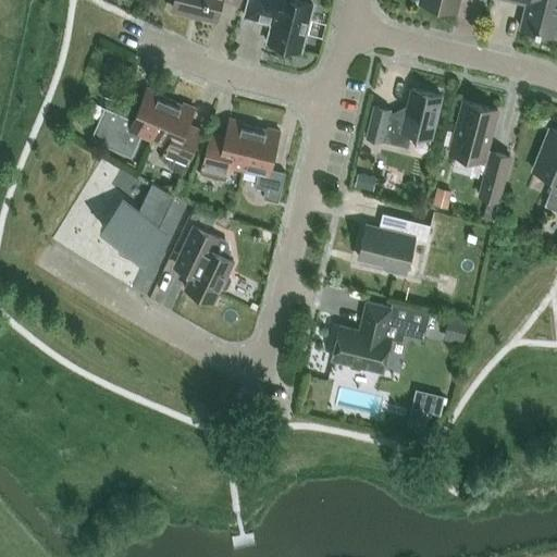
[(174,0),(172,8),(215,19),(220,0),(221,0),(238,4),(238,0),(174,0)]
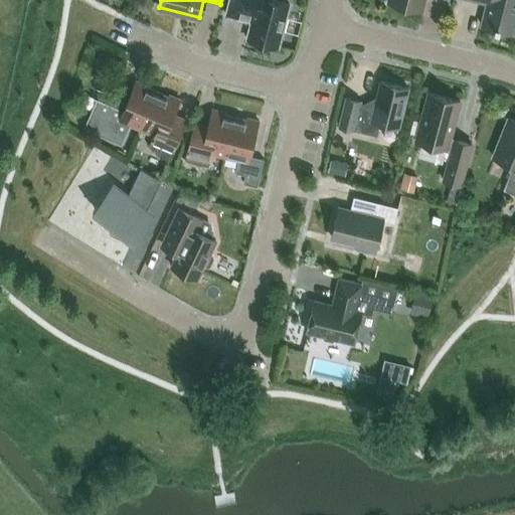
[(285,18),(289,4),(274,0),(229,0),(226,15),(245,19),(246,13),(252,15),(246,39),(278,47),(283,28),(278,26),(280,17),(285,18)]
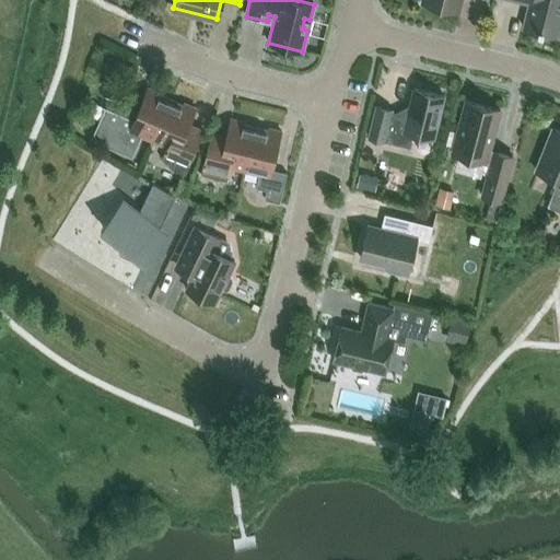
[(422,0),(422,2),(458,11),(461,0),(422,0)]
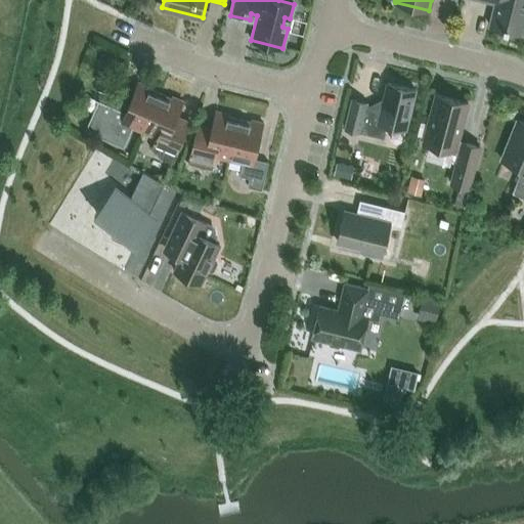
[(489,26),(521,34),(523,20),(523,0),(481,0),(494,3),(489,26)]
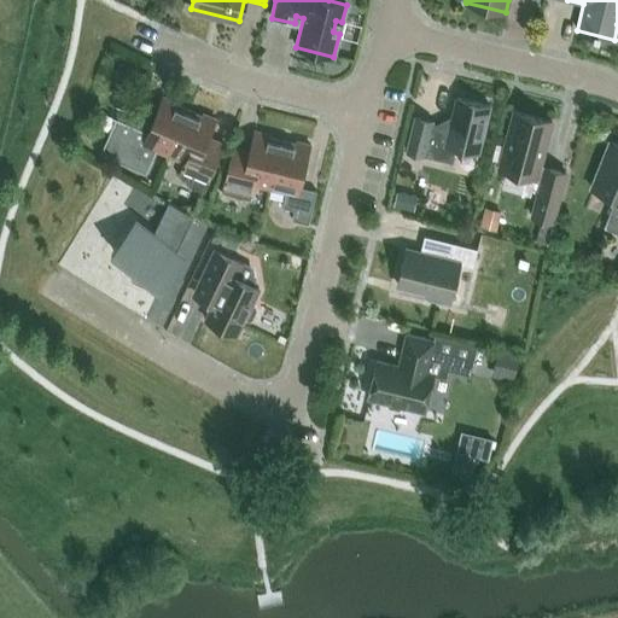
[(120,120),(106,151),(134,163),(135,164),(144,144),(156,150),(169,155),(188,110),(175,104),(176,101),(163,97),(147,132),(112,116),(112,117),(116,118),(120,120)]
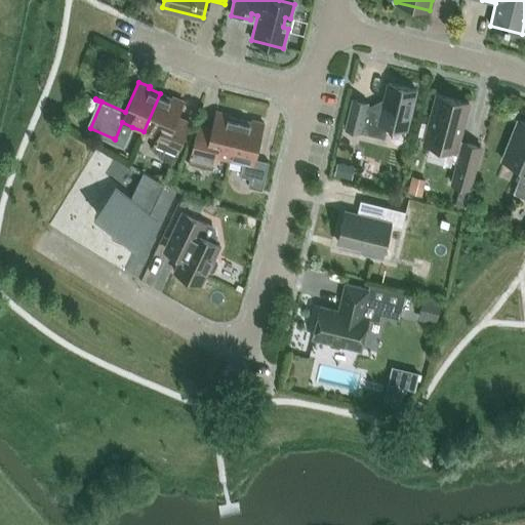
[(406,129),(415,89),(388,83),(381,110),(366,107),(367,104),(353,99),(346,128),(385,138),(388,125),(406,129)]
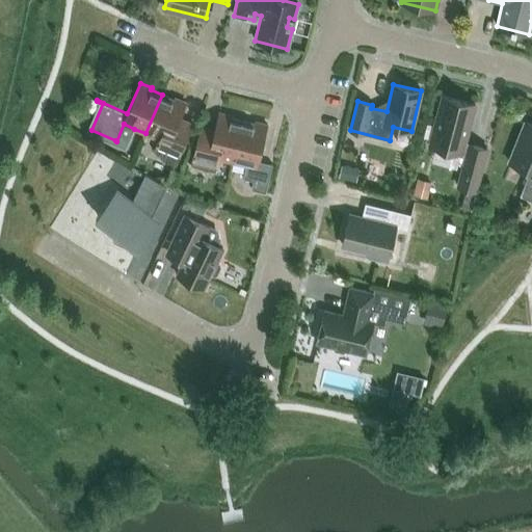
[(175,165),(193,123),(180,117),(186,103),(175,98),(174,100),(162,95),(145,133),(158,139),(153,152),(163,156),(161,159),(175,165)]
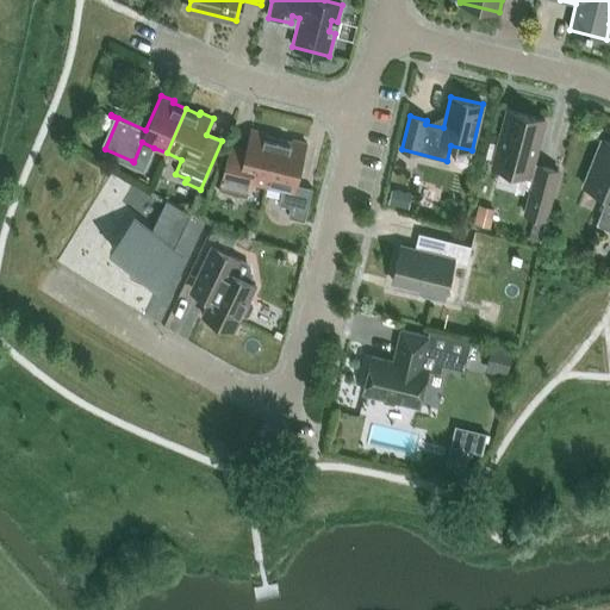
[(543,120),(508,110),(492,166),(529,175),(543,120)]
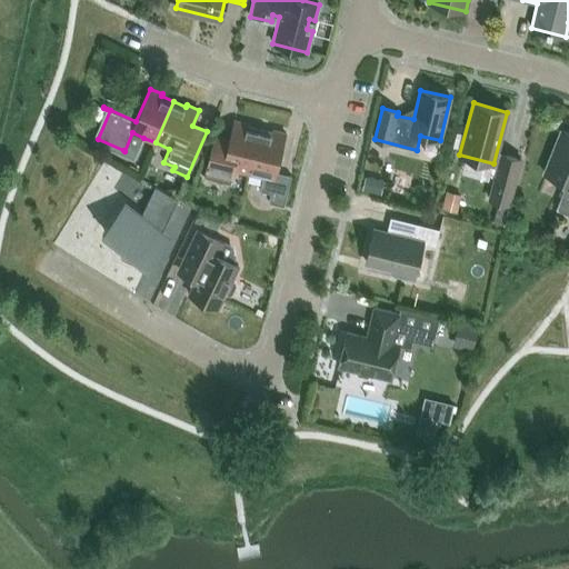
[(249,172),(259,129),(247,126),(247,123),(233,120),(230,137),(215,132),(205,177),(230,183),(233,169),(249,172)]
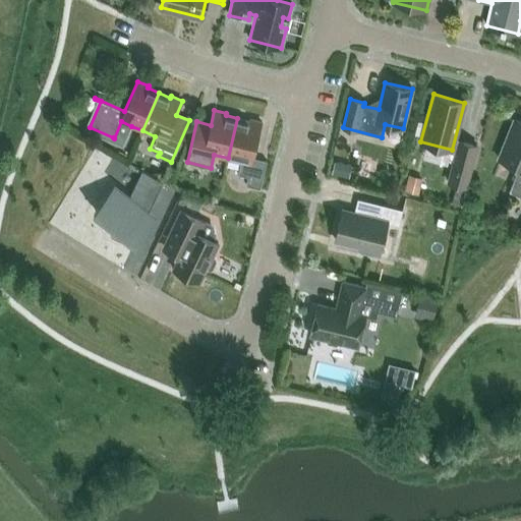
[(237,118),(228,158),(241,162),(238,174),(247,177),(245,185),(259,188),(267,161),(252,158),(262,122),(249,119),(249,121),(237,118)]
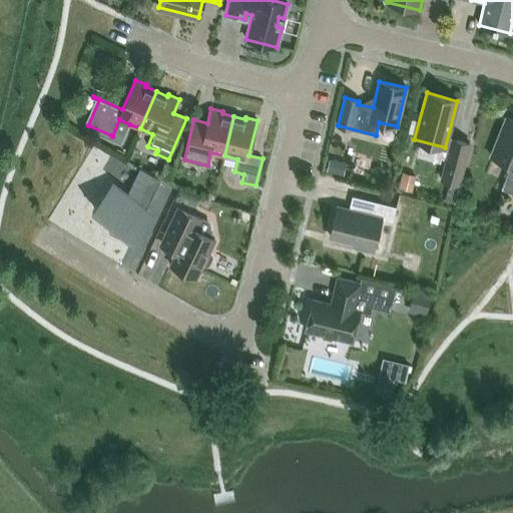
[(512,119),(507,117),(506,118),(508,119),(493,155),(491,155),(491,156),(511,164),(501,188),(512,192),(512,119)]
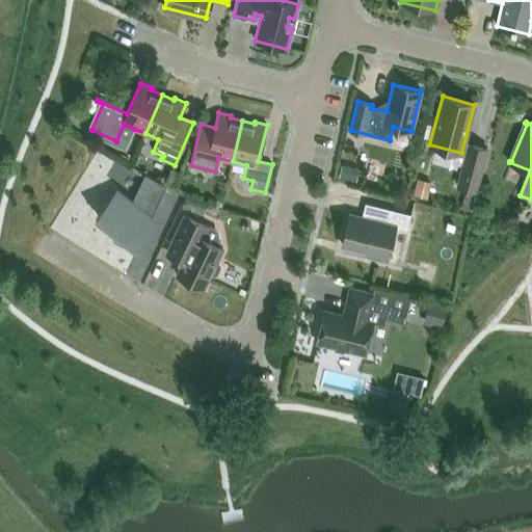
[(457,185),(476,190),(486,150),(468,144),(457,185)]
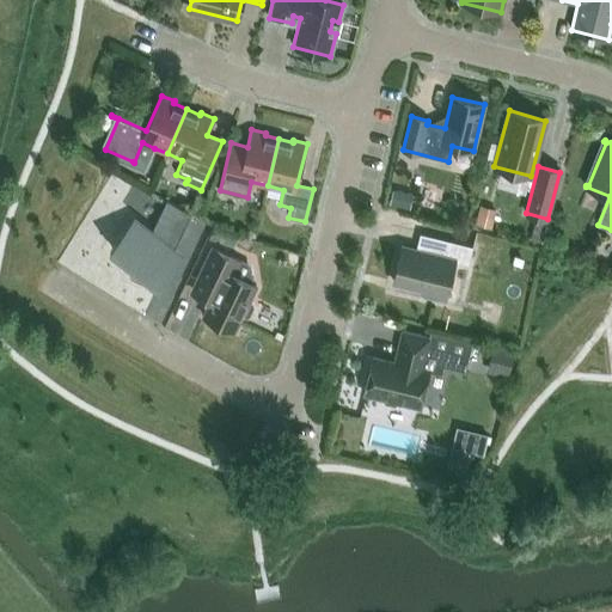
[(410,209),(414,193),(393,188),(390,204),(410,209)]
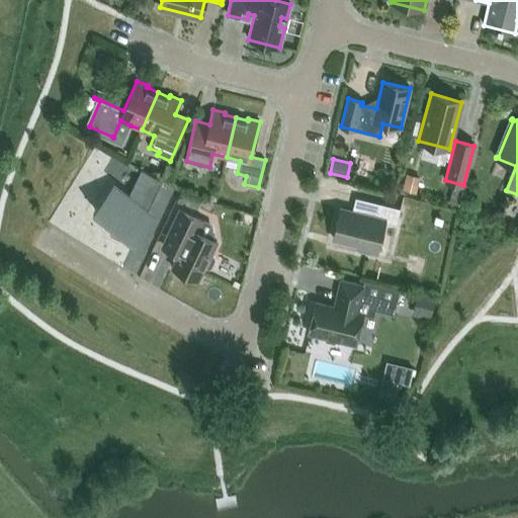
[(174,167),(165,164),(160,177),(169,180),(174,167)]
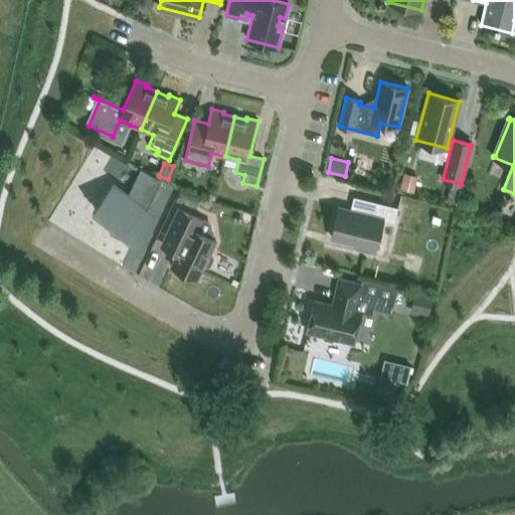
[(134,240),(155,213),(148,207),(161,180),(140,168),(127,195),(113,184),(94,208),(114,224),(110,232),(131,243),(133,239),(134,240)]
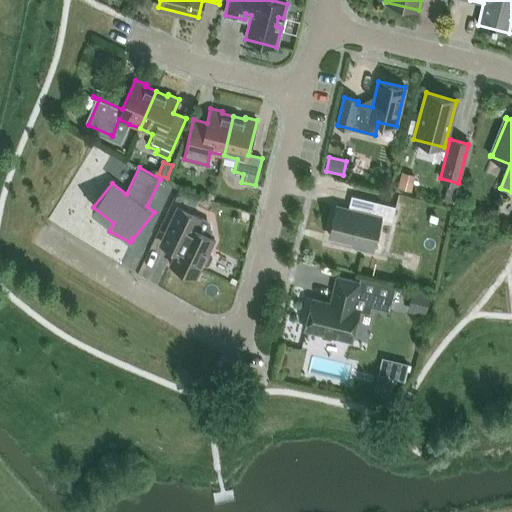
[(414,174),(400,171),(396,188),(410,191),(414,174)]
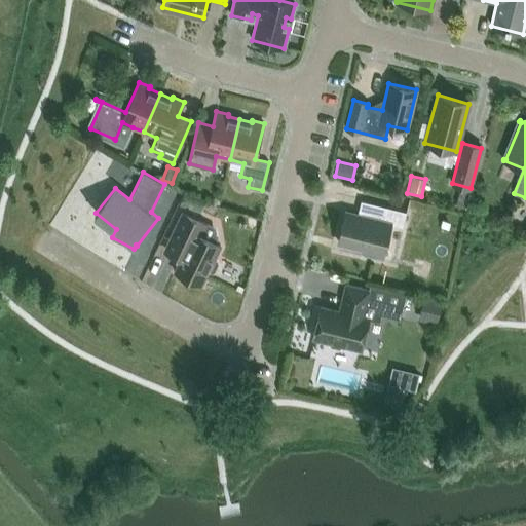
[(203,201),(182,194),(178,204),(200,212),(203,201)]
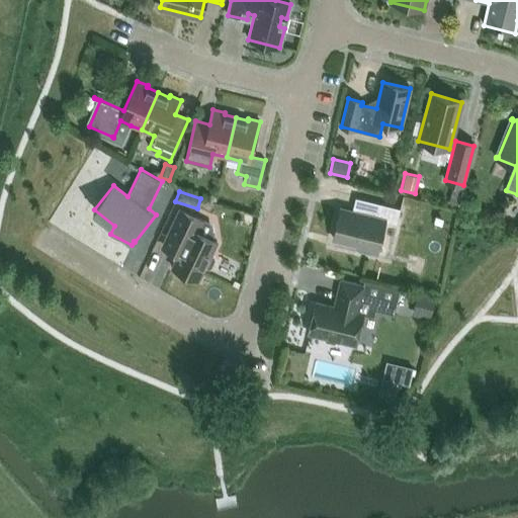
[(397,224),(401,208),(355,197),(352,211),(340,208),(333,238),(360,245),(358,252),(376,256),(385,222),(397,224)]
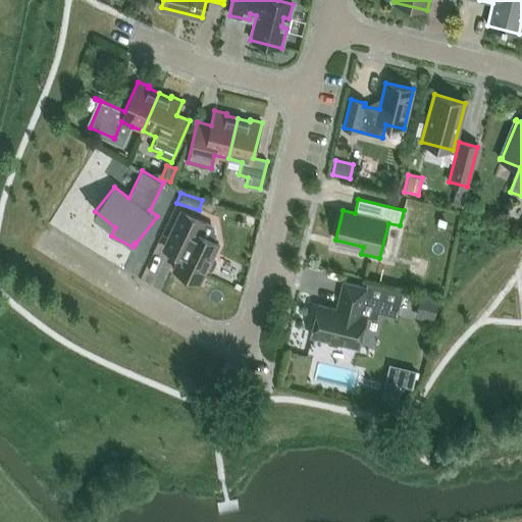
[(165,244),(162,250),(178,258),(173,270),(188,277),(189,275),(201,280),(206,269),(209,270),(212,269),(216,261),(215,258),(212,257),(218,244),(214,242),(206,238),(212,225),(199,219),(181,211),(169,237),(165,244)]
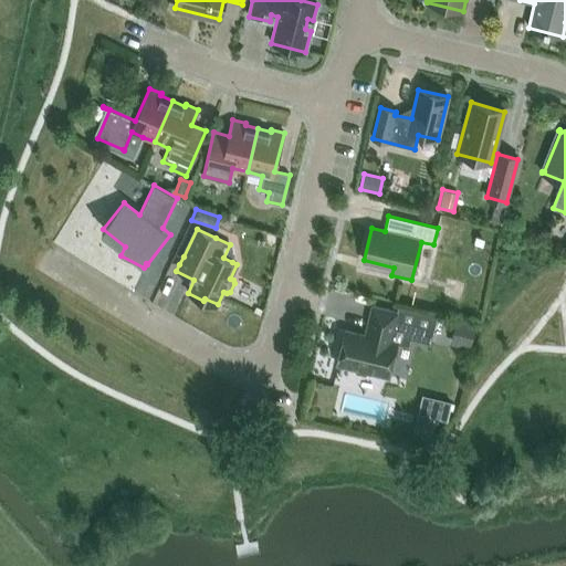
[(430,344),(437,316),(397,306),(396,312),(373,305),(365,335),(346,331),(337,364),(354,368),(356,373),(365,375),(369,371),(388,376),(396,344),(408,346),(410,338),(430,344)]
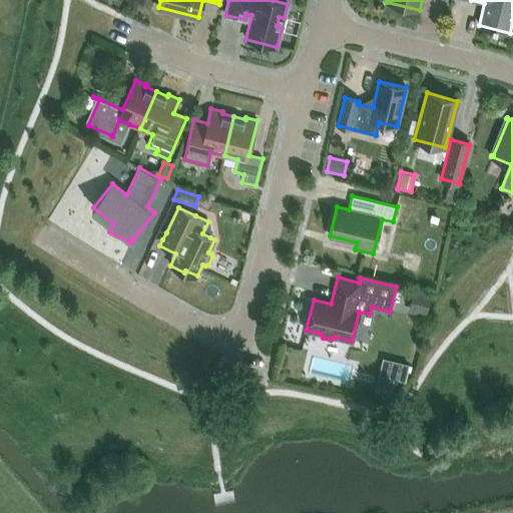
[(426,316),(431,293),(414,289),(409,312),(426,316)]
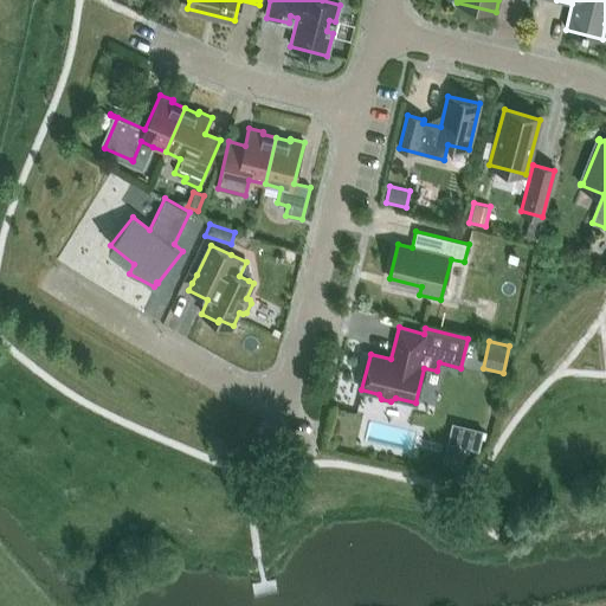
[(478,451),(483,431),(452,424),(443,462),(461,466),(465,447),(478,451)]
